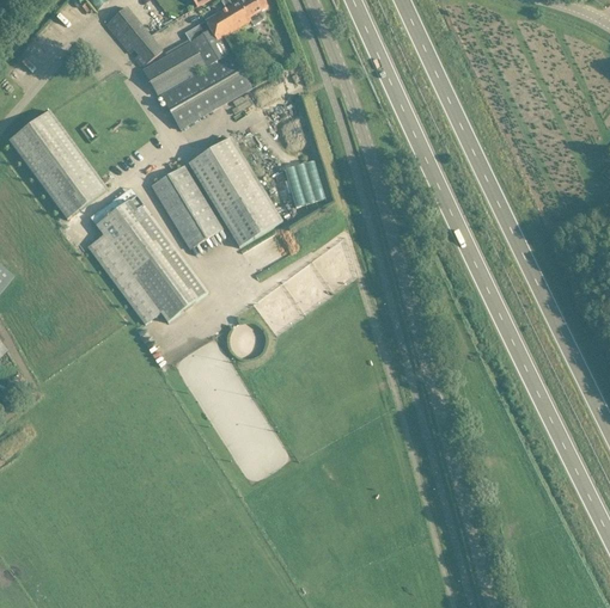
[(209,28),(191,38),(206,65),(231,50),(223,35),(249,19),(250,22),(254,22),(262,17),(262,13),(260,8),(266,5),(262,0),(235,0),(231,2),(229,0),(221,0),(225,6),(203,19),(209,28)]
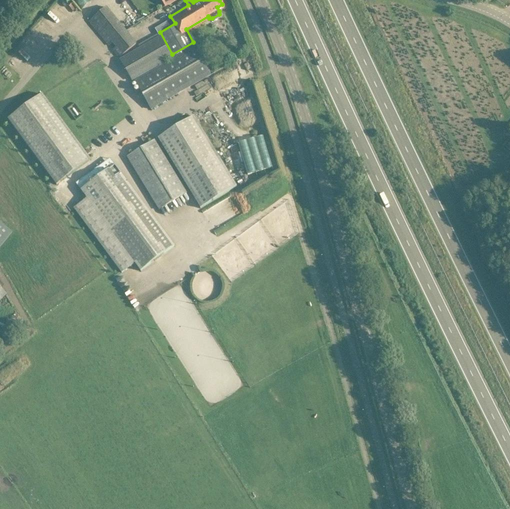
[(104,5),(87,19),(93,26),(107,43),(111,40),(114,44),(110,48),(117,55),(134,42),(110,13),(104,5)]
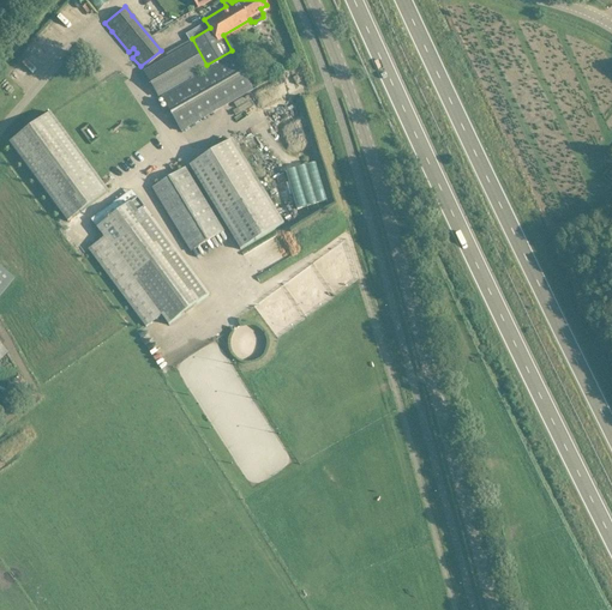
[(191,38),(142,68),(156,94),(207,65),(191,38)]
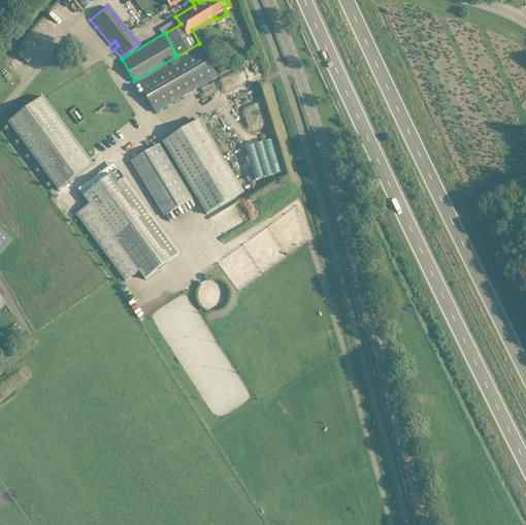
[(199,45),(137,80),(154,109),(216,74),(199,45)]
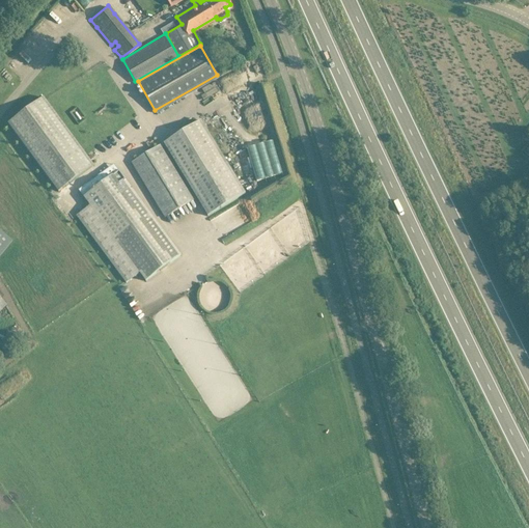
[(6,120),(57,189),(92,163),(43,94),(6,120)]
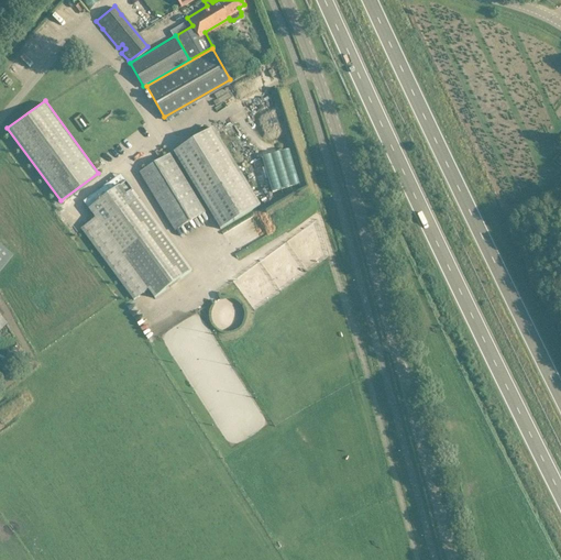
[(172,150),(218,226),(259,201),(212,124),(172,150)]
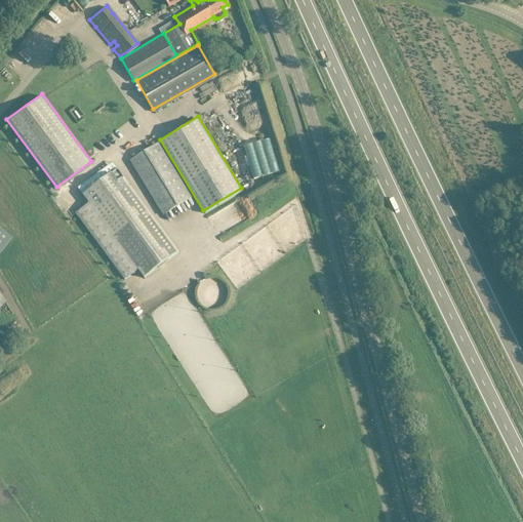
[(244,144),(253,175),(278,168),(269,136),(244,144)]
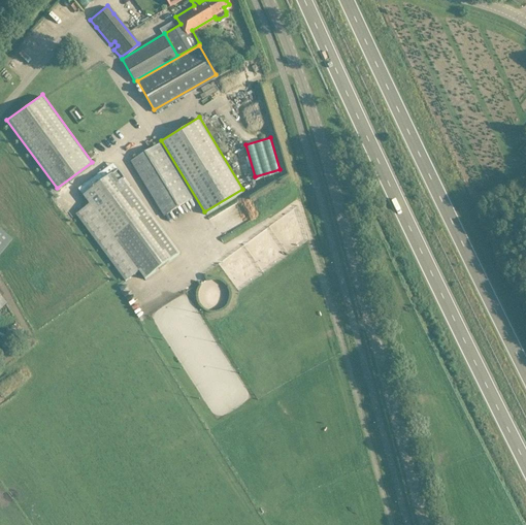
[(159,141),(129,159),(162,214),(192,196),(159,141)]
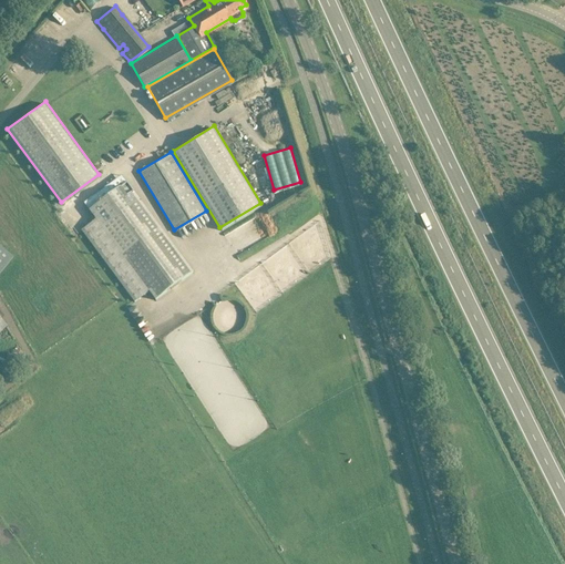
[(94,216),(80,226),(132,297),(133,299),(147,288),(154,296),(192,268),(126,178),(112,190),(106,182),(82,200),(88,207),(94,216)]
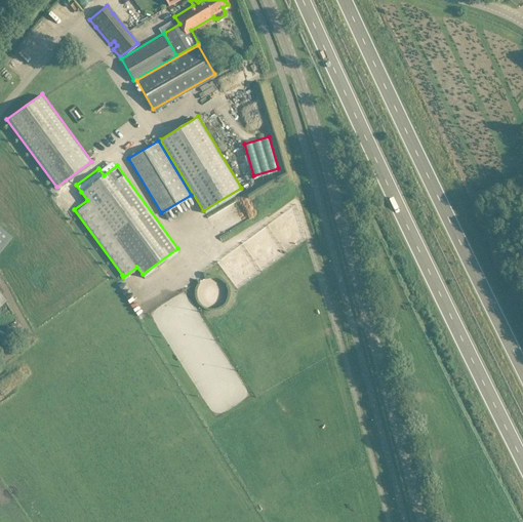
[(0,248),(10,236),(0,227),(0,248)]
